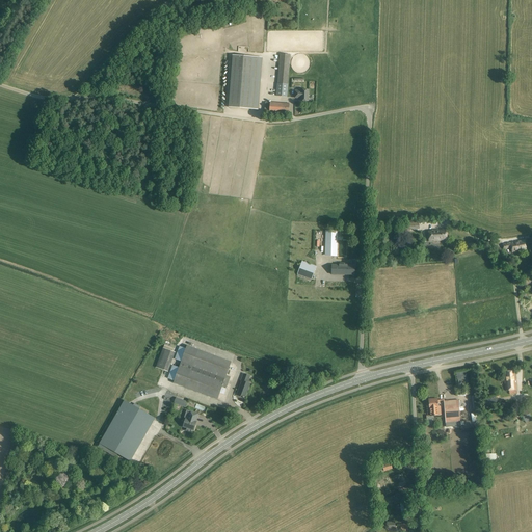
[(280,54),(277,84),(288,85),(291,54),(280,54)]
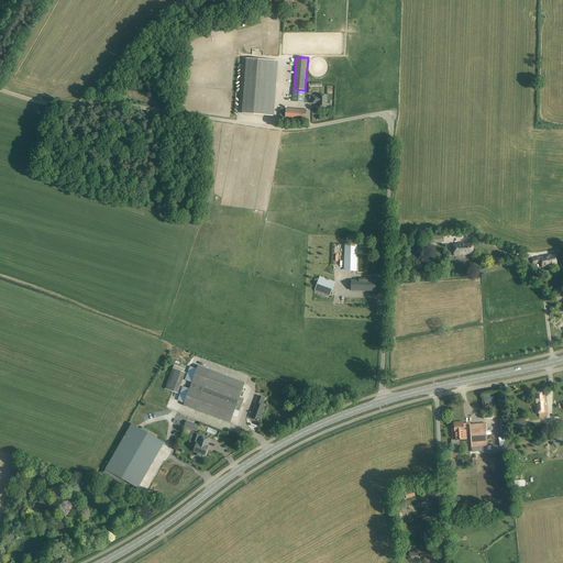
[(272,116),(277,61),(246,58),(242,113),(272,116)]
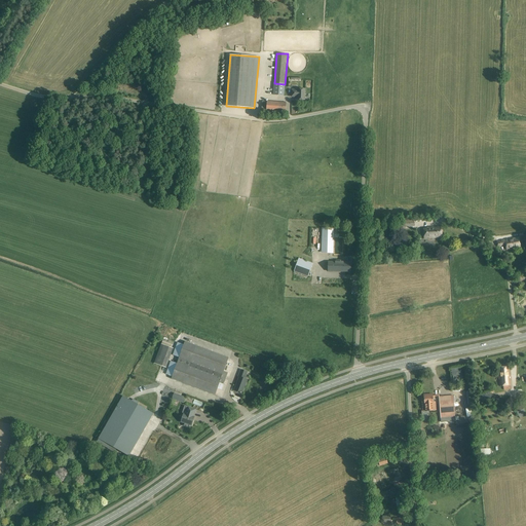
[(297,100),(305,101),(305,89),(298,89),(298,90),(292,90),(292,97),(298,97),(297,100)]
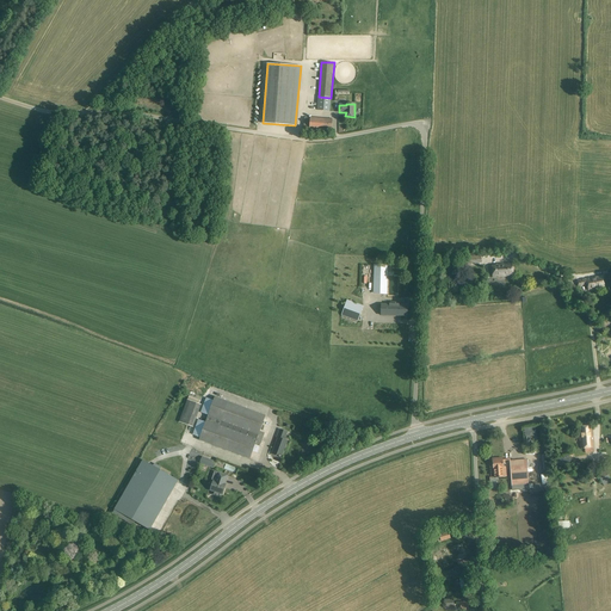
[(332,130),(333,119),(310,118),(304,117),(304,128),(309,129),(332,130)]
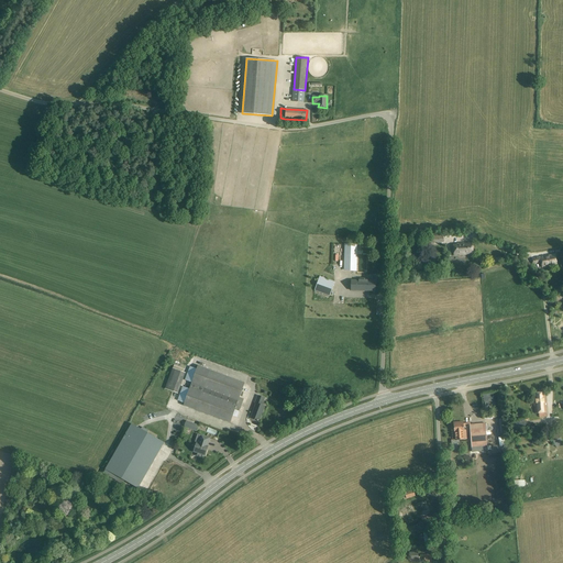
[(466,242),(466,243),(456,243),(456,244),(453,245),(454,256),(473,254),(472,242),(466,242)]
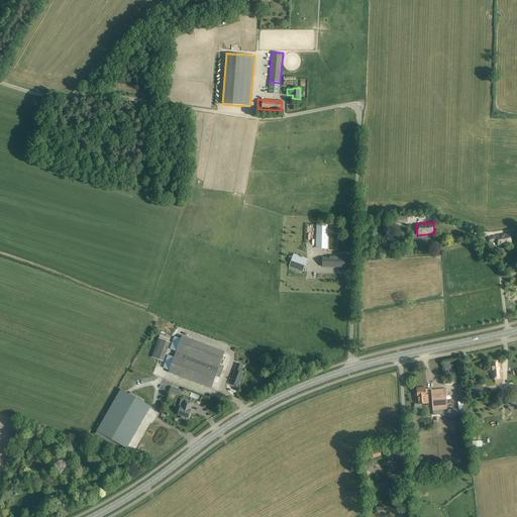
[(328,224),(317,224),(316,247),(327,247),(328,224)]
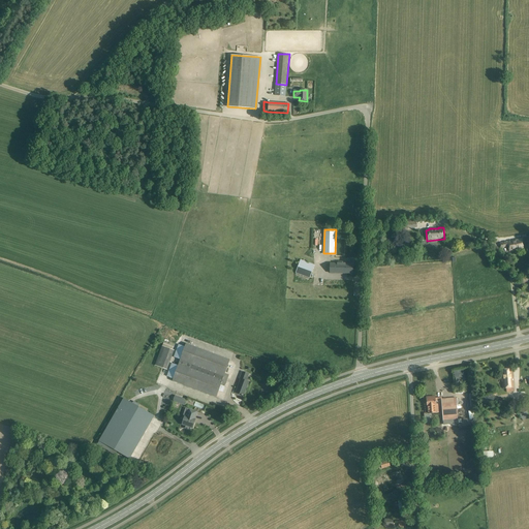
[(499,244),(500,247),(508,245),(509,251),(523,248),(521,239),(499,244)]
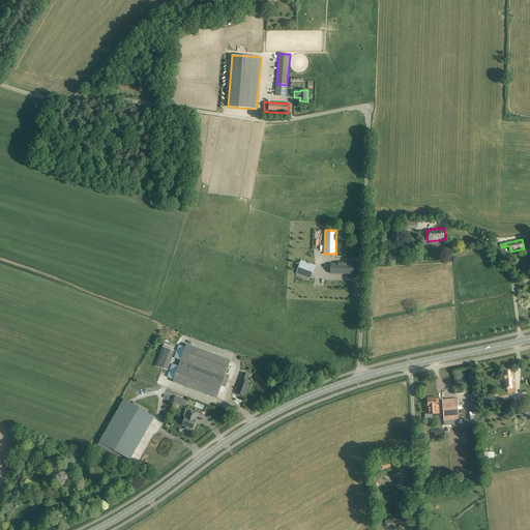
[(331,264),(331,273),(353,274),(353,265),(355,264),(355,259),(350,259),(350,264),(331,264)]
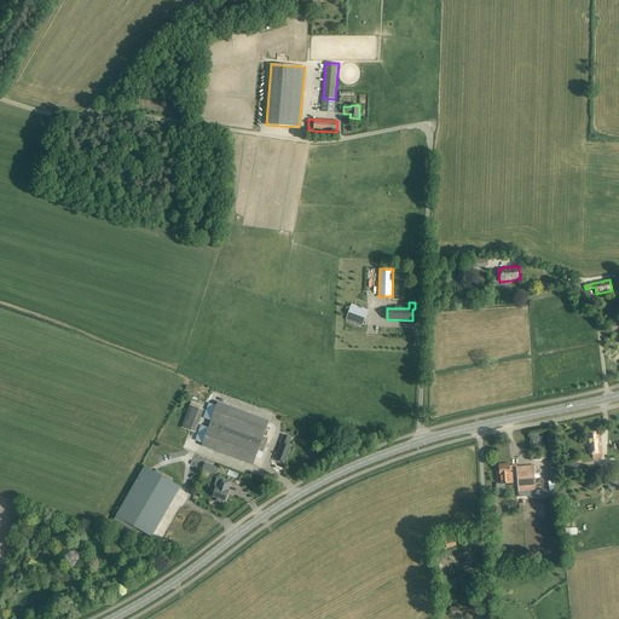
[(352,304),(346,319),(363,325),(369,310),(352,304)]
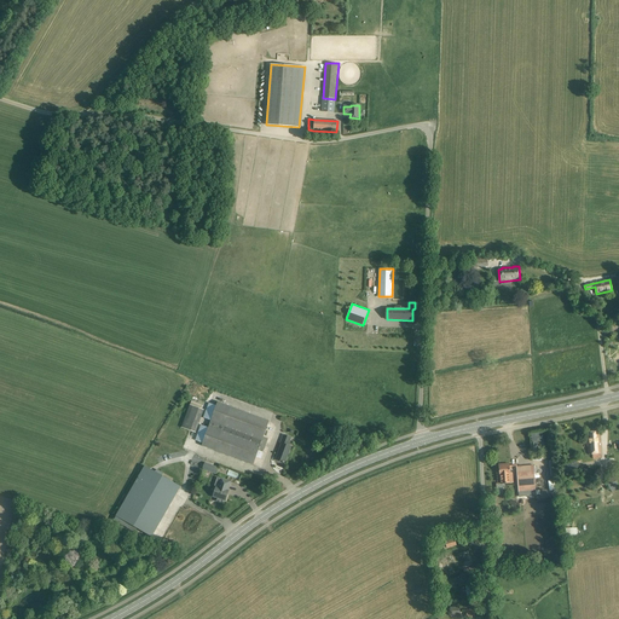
[(218,401),(202,446),(254,464),(259,449),(264,451),(268,439),(264,437),(270,421),(218,401)]
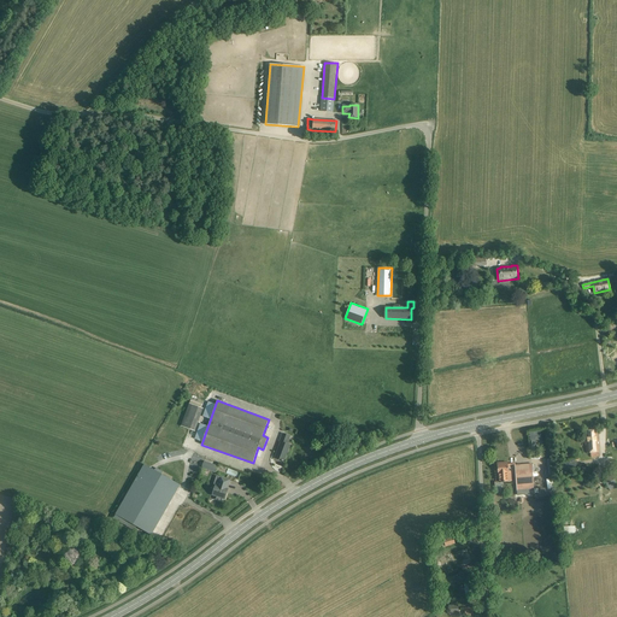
[(194,432),(203,409),(188,403),(180,425),(194,432)]
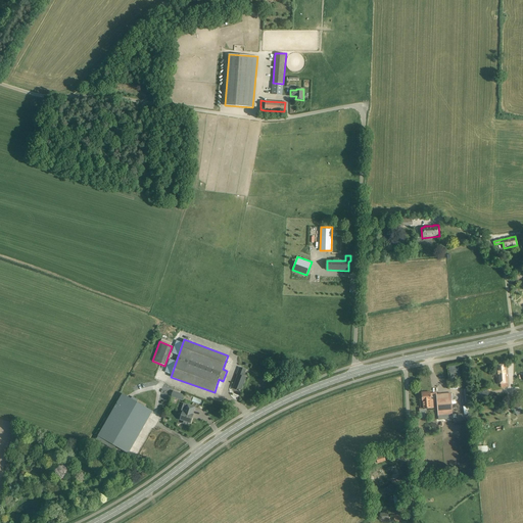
[(501,384),(501,387),(508,387),(506,364),(495,366),(496,371),(495,371),(496,384),(501,384)]
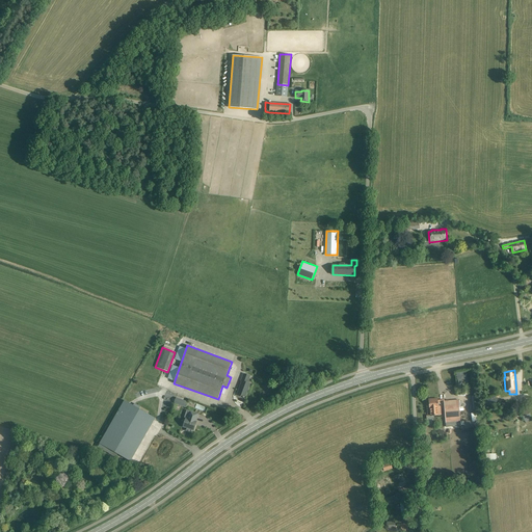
[(467,379),(466,371),(456,373),(457,380),(467,379)]
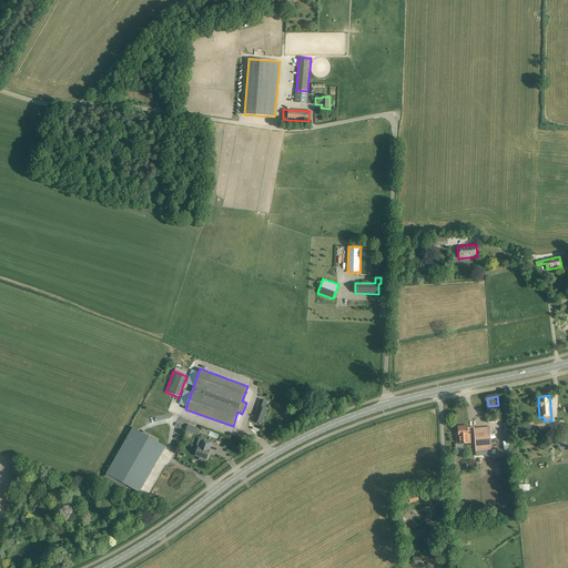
[(261,399),(257,407),(259,407),(253,422),(262,424),(266,409),(264,409),(267,402),(261,399)]
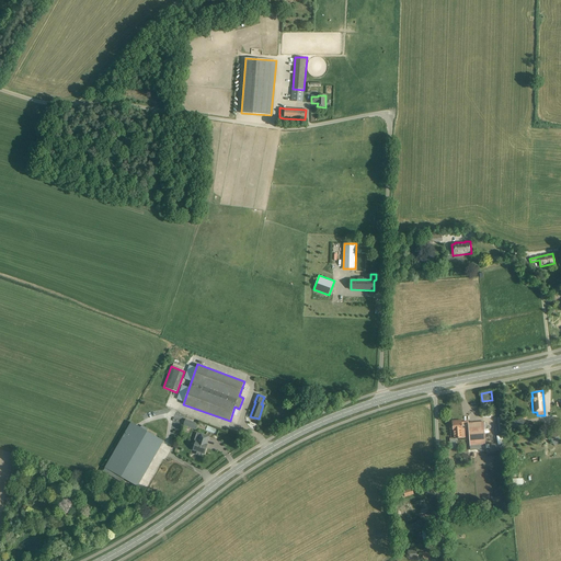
[(516,430),(525,425),(522,418),(512,421),(516,430)]
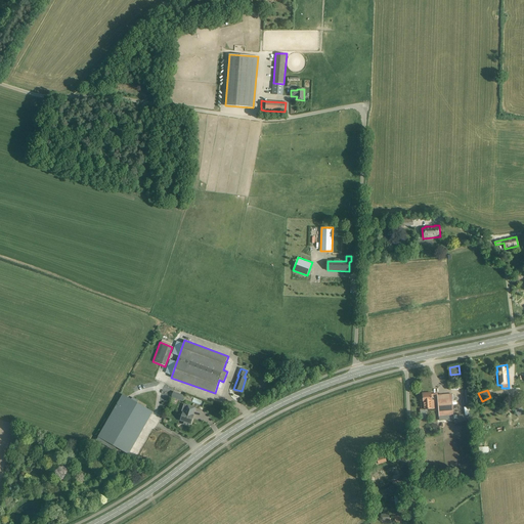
[(173,391),(171,397),(183,402),(185,395),(173,391)]
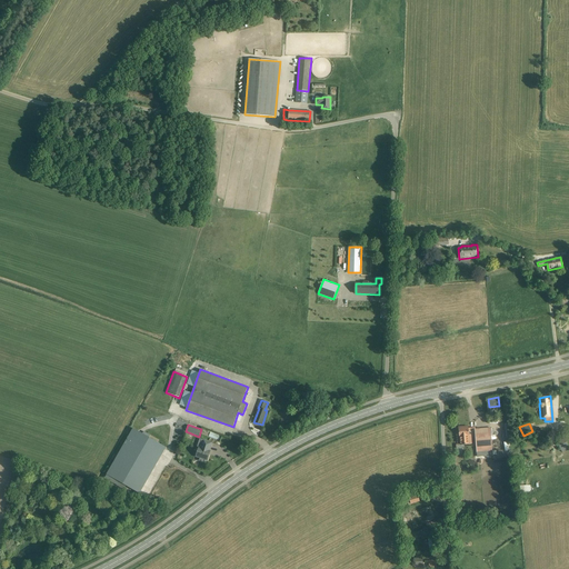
[(139,493),(166,447),(133,428),(107,475),(139,493)]
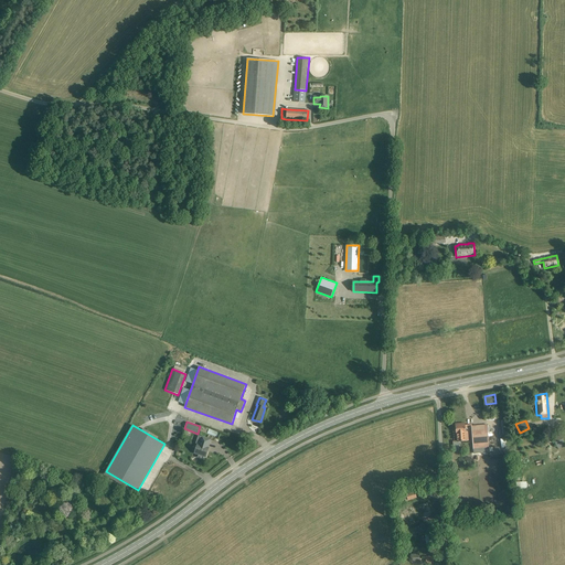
[(465,432),(465,425),(456,426),(456,434),(457,434),(457,441),(462,441),(466,440),(465,432)]
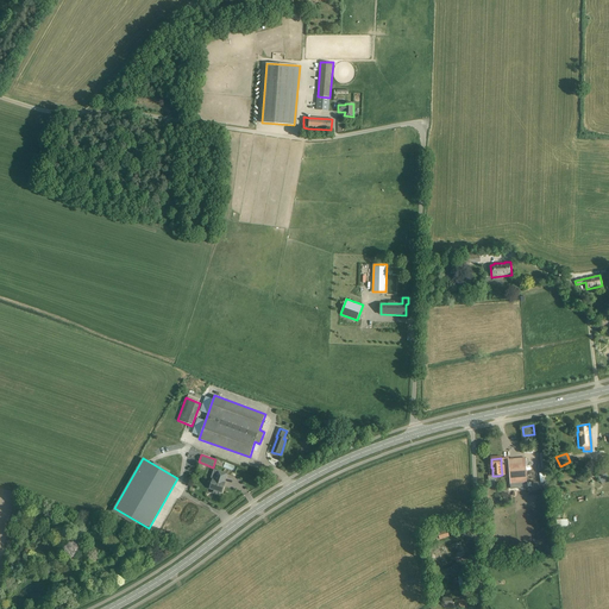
[(510,484),(527,483),(525,458),(508,459),(510,484)]
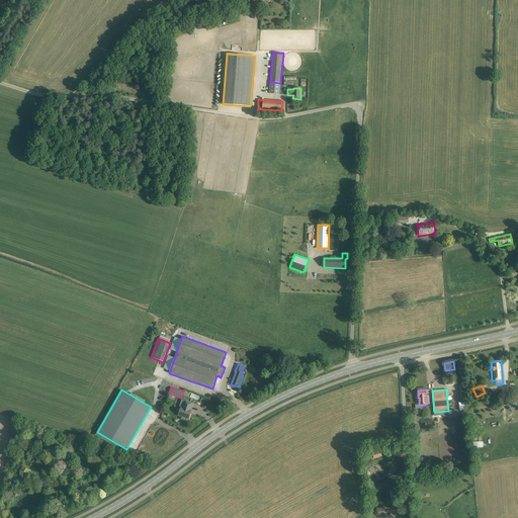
[(517,409),(517,407),(513,398),(506,402),(512,412),(517,409)]
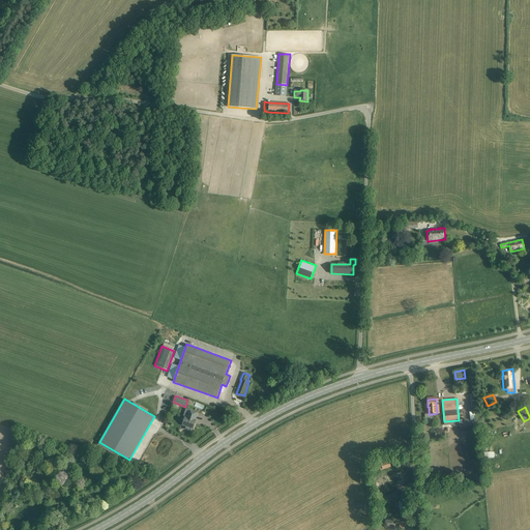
[(196,420),(195,420),(195,419),(197,412),(189,410),(186,417),(184,416),(182,425),(185,427),(184,429),(190,431),(192,429),(193,429),(195,423),(196,421),(196,420)]
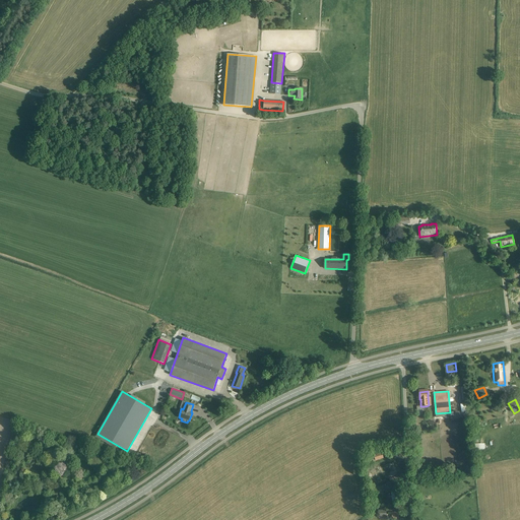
[(374,454),(376,461),(383,458),(382,452),(374,454)]
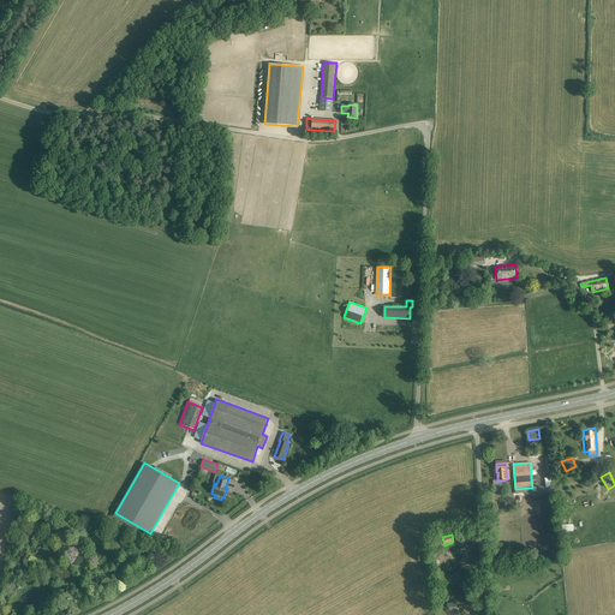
[(446,555),(449,566),(471,560),(467,548),(446,555)]
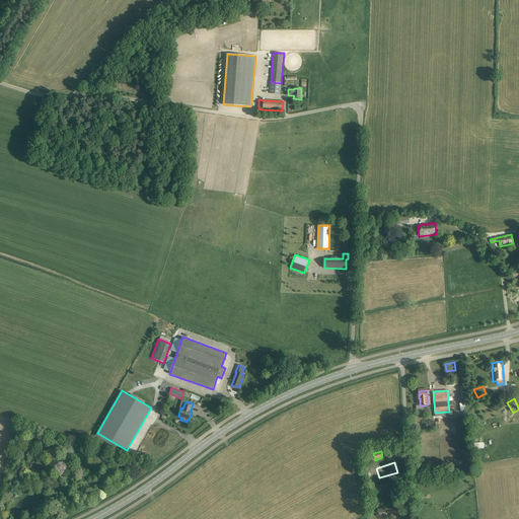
[(385,509),(377,509),(378,517),(386,517),(385,509)]
